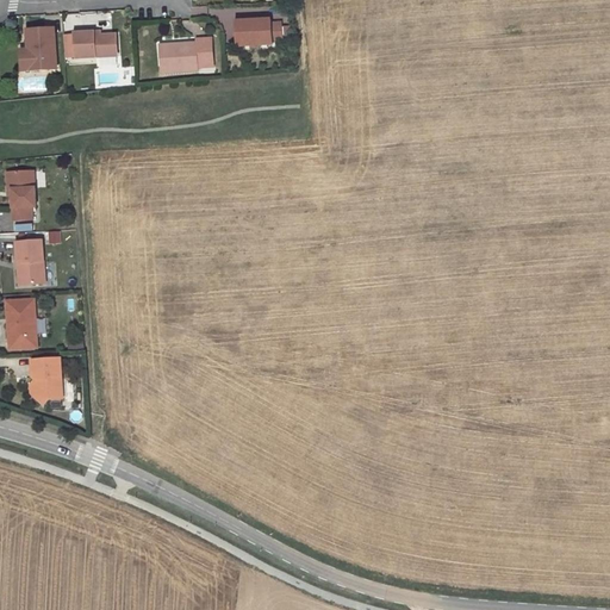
[(273,25),(272,20),(236,23),(237,44),(248,43),(248,45),(274,44),(273,41),(273,25)]
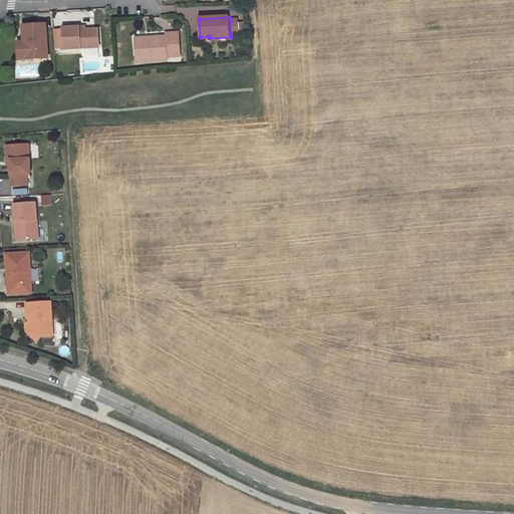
[(238,21),(230,21),(230,34),(239,33),(238,21)]
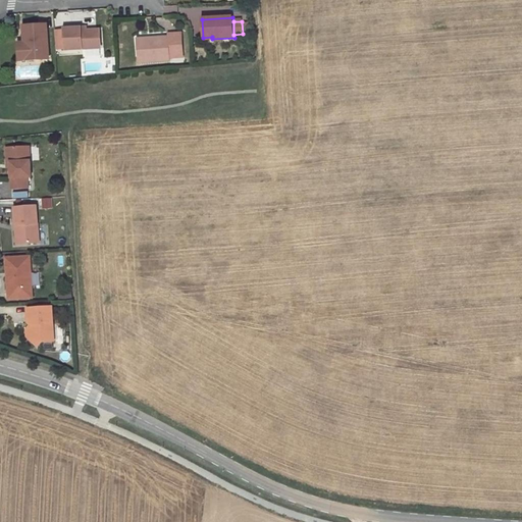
[(48,59),(46,24),(23,27),(24,43),(18,43),(18,51),(27,50),(28,60),(48,59)]
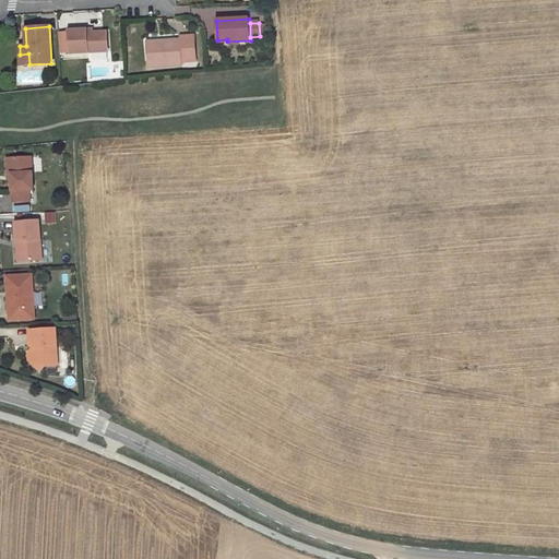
[(86,31),(67,31),(67,33),(58,33),(59,54),(69,52),(69,55),(108,52),(107,33),(93,33),(86,34),(86,31)]
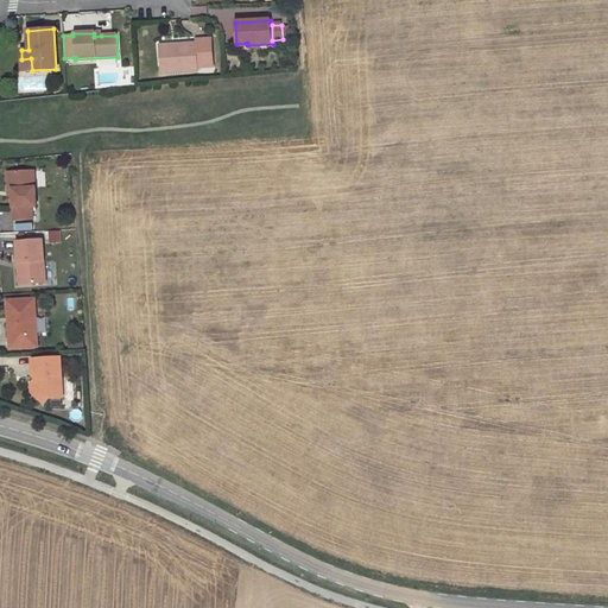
[(177,49),(160,49),(162,73),(198,70),(198,68),(198,62),(214,62),(213,38),(196,39),(197,43),(177,44),(177,49)]
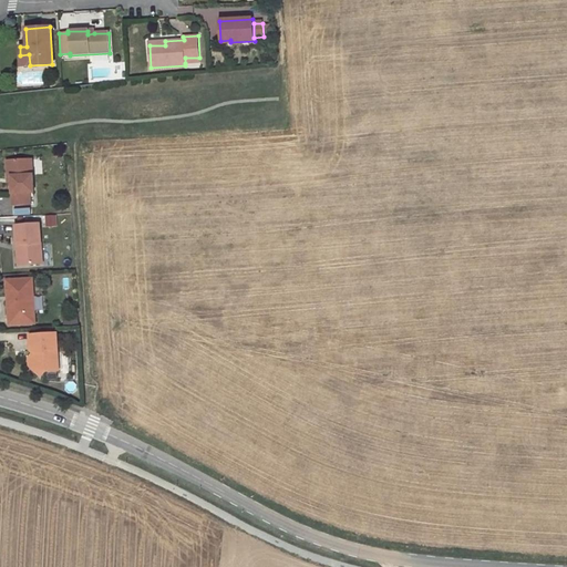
[(89,54),(90,63),(106,62),(105,53),(89,54)]
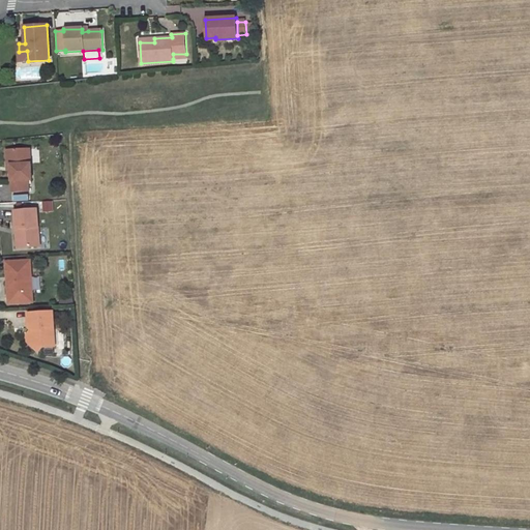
[(19,52),(20,62),(28,61),(27,51),(19,52)]
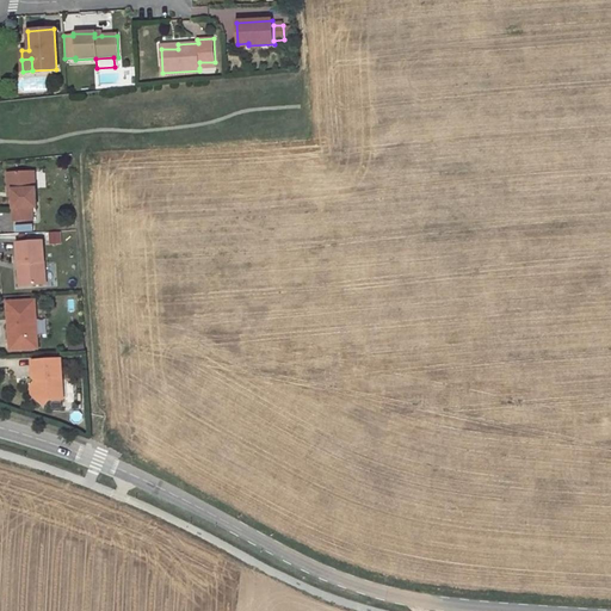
[(30,189),(29,172),(7,173),(8,191),(12,190),(12,197),(13,222),(34,221),(32,208),(36,208),(35,189),(30,189)]
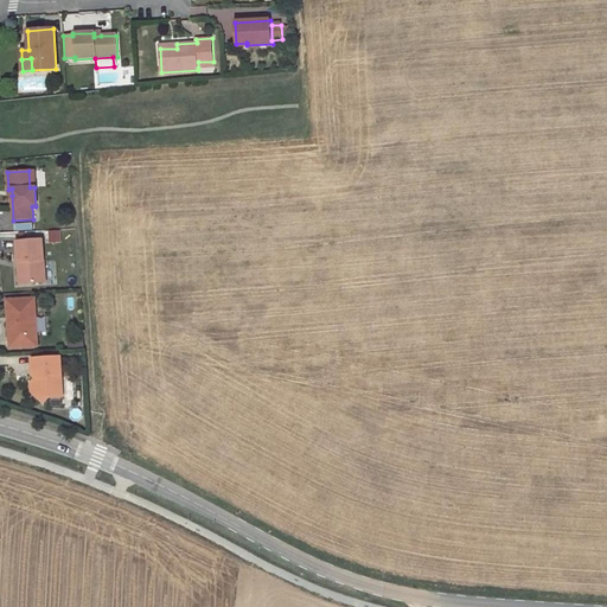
[(44,283),(42,241),(17,242),(18,262),(21,262),(23,285),(44,283)]
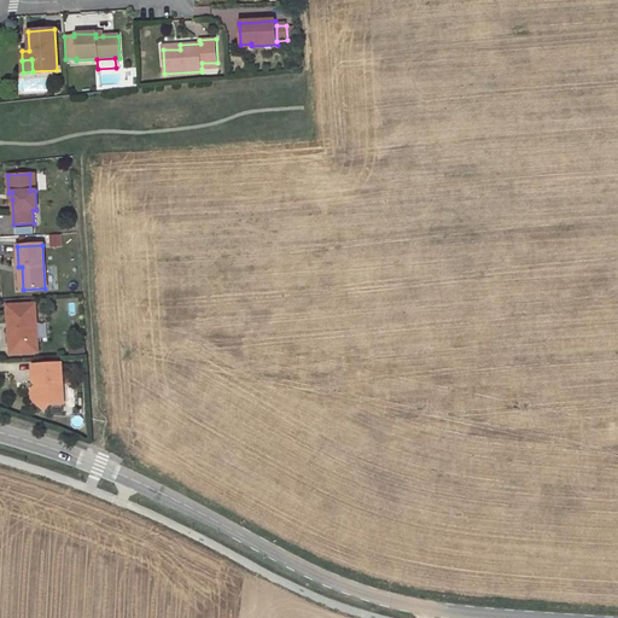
[(10,327),(11,355),(39,353),(36,304),(9,305),(9,321),(12,321),(13,327),(10,327)]
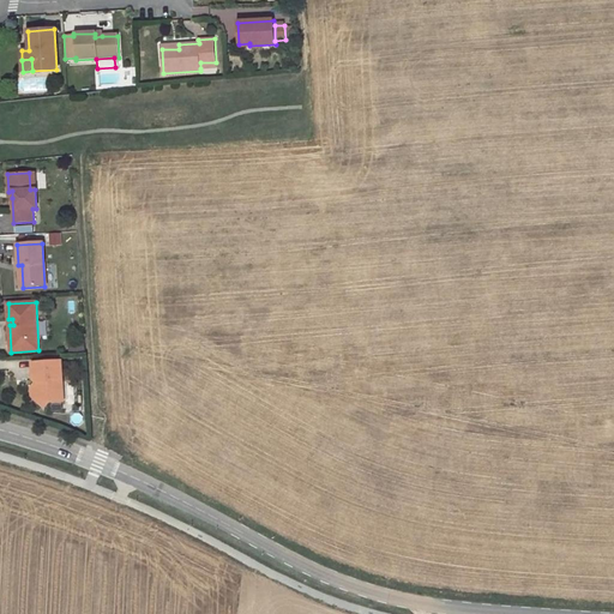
[(50,402),(64,402),(61,361),(32,363),(34,380),(38,381),(38,390),(32,395),(44,408),(50,402)]
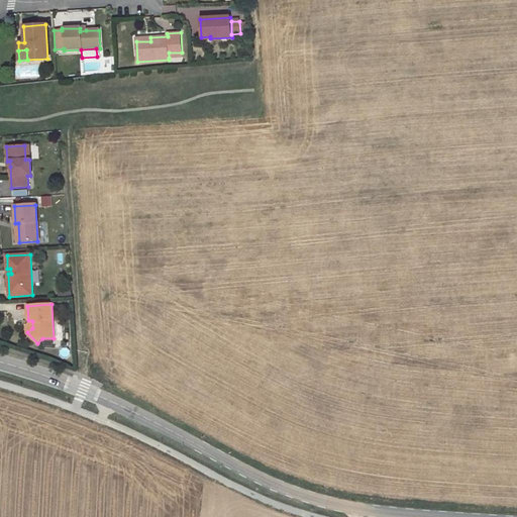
All buildings are outlined.
